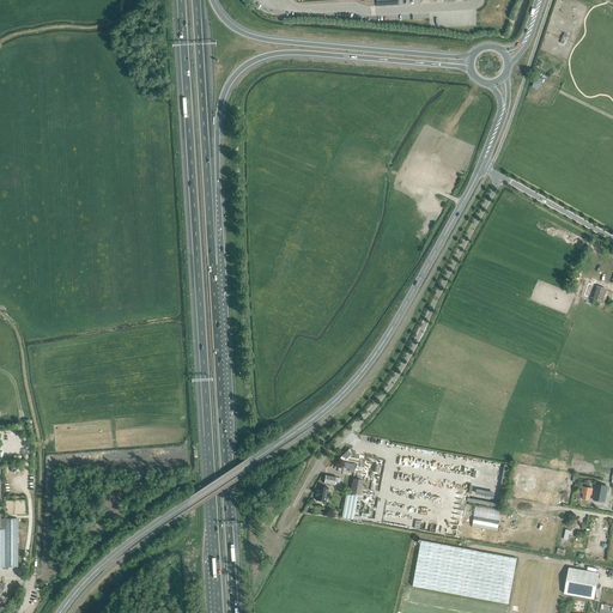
[(538,90),(542,80),(536,77),(532,87),(538,90)]
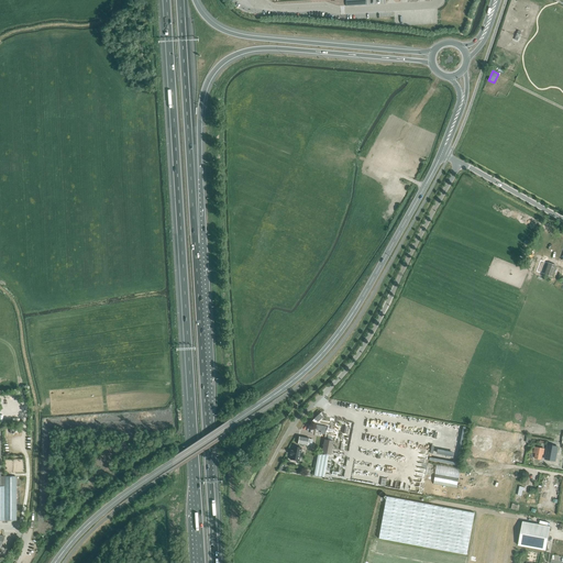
[(371,172),(370,175),(388,181),(389,177),(371,172)]
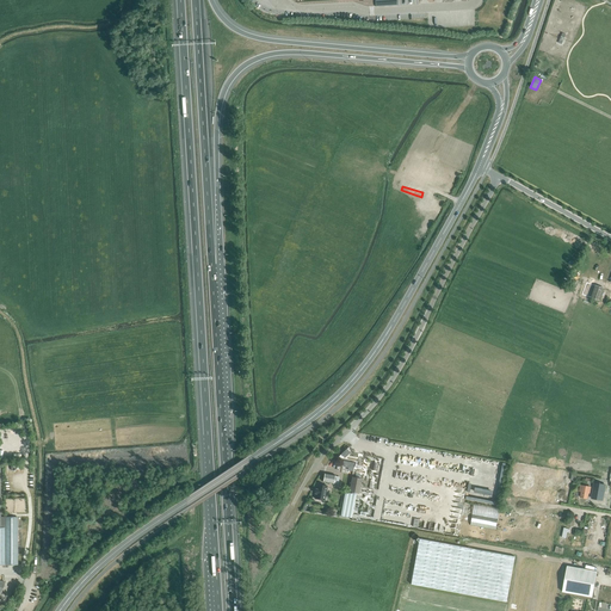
[(596,285),(591,297),(599,301),(604,288),(596,285)]
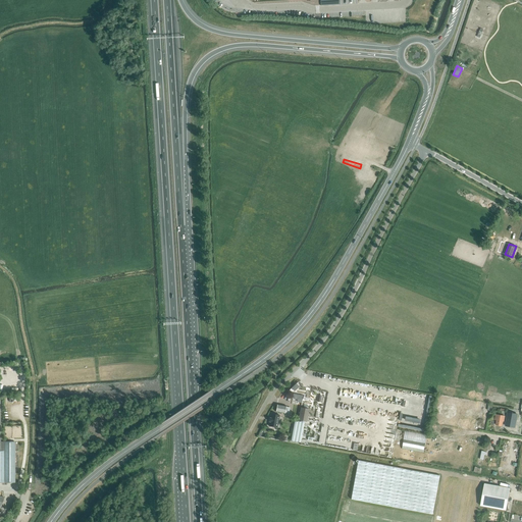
[(284,413),(286,406),(277,404),(275,411),(277,412),(276,413),(280,413),(281,412),(284,413)]
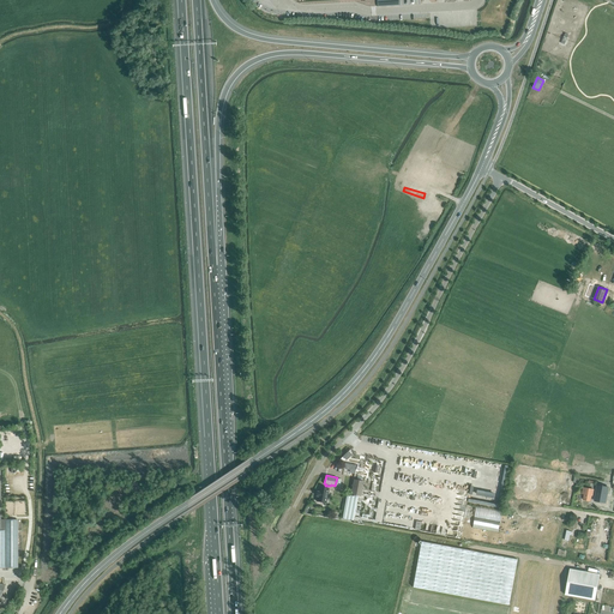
[(354,480),(351,494),(360,495),(363,481),(363,477),(357,476),(357,480),(354,480)]
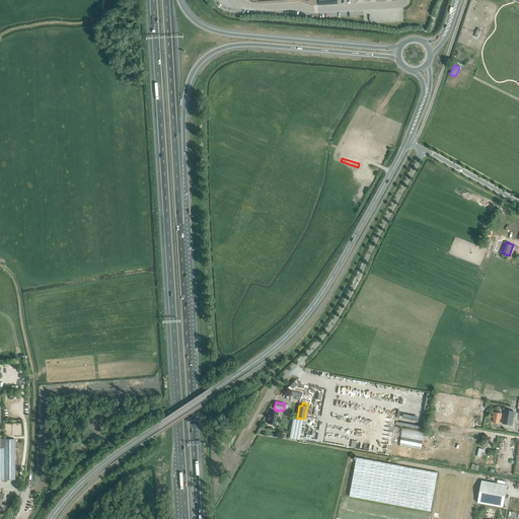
[(514,411),(505,410),(503,423),(512,424),(514,411)]
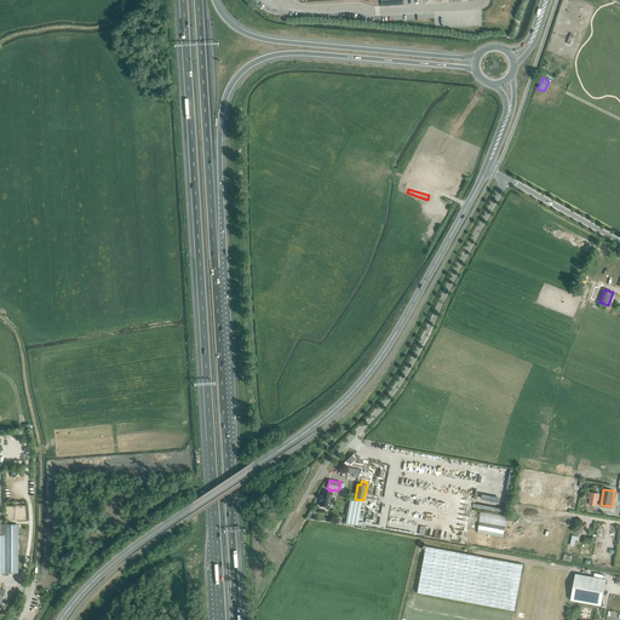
[(321,497),(320,500),(319,506),(329,507),(332,493),(322,492),(321,497)]
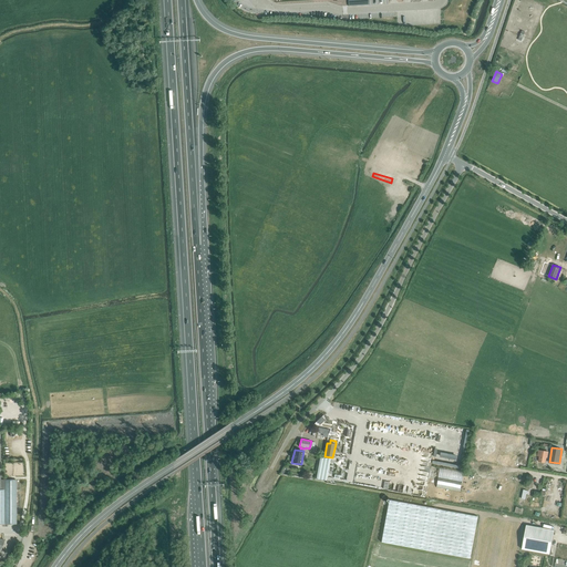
[(538,462),(545,463),(546,455),(547,455),(548,452),(538,451),(537,456),(539,456),(538,462)]
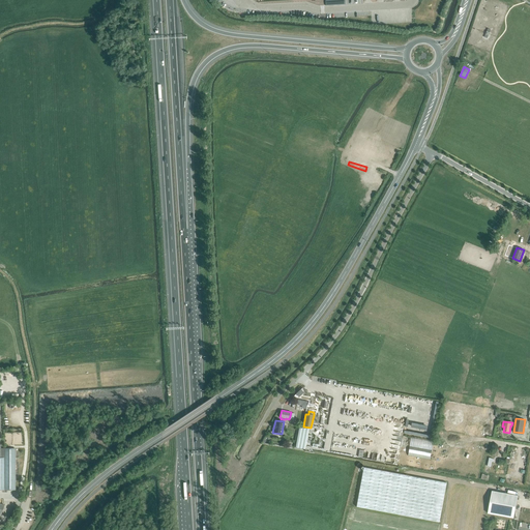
[(412,422),(410,431),(425,434),(428,425),(412,422)]
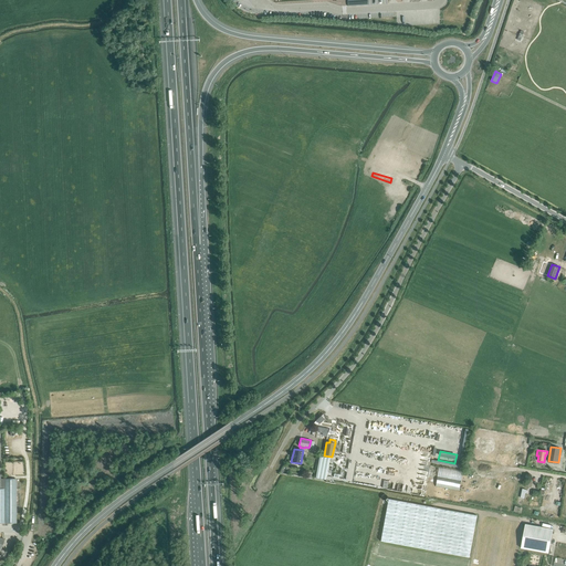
[(329,458),(320,456),(315,478),(326,480),(329,458)]
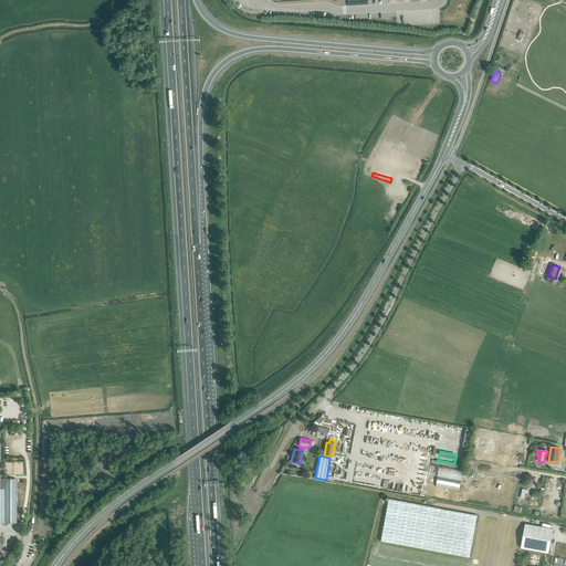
[(16,479),(0,479),(0,490),(0,523),(16,523),(16,479)]
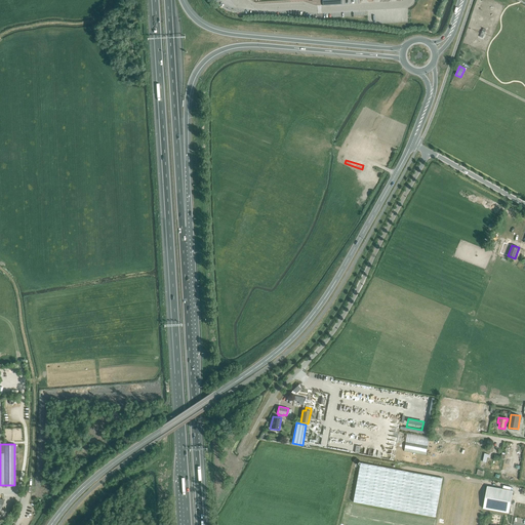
[(435,517),(442,478),(360,462),(353,502),(435,517)]
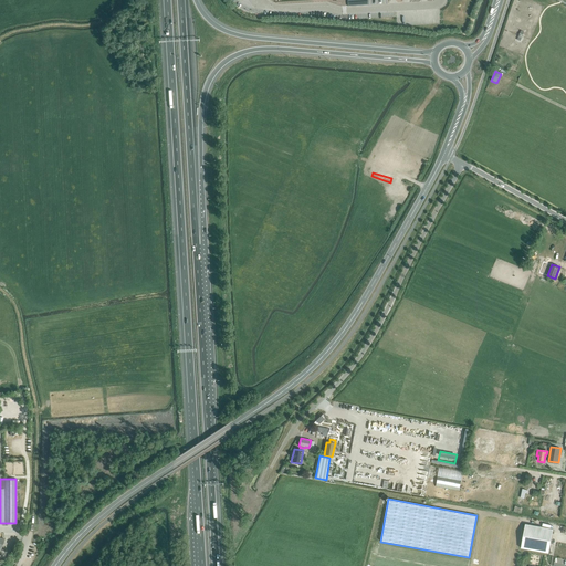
[(548,553),(553,530),(525,524),(521,548),(548,553)]
